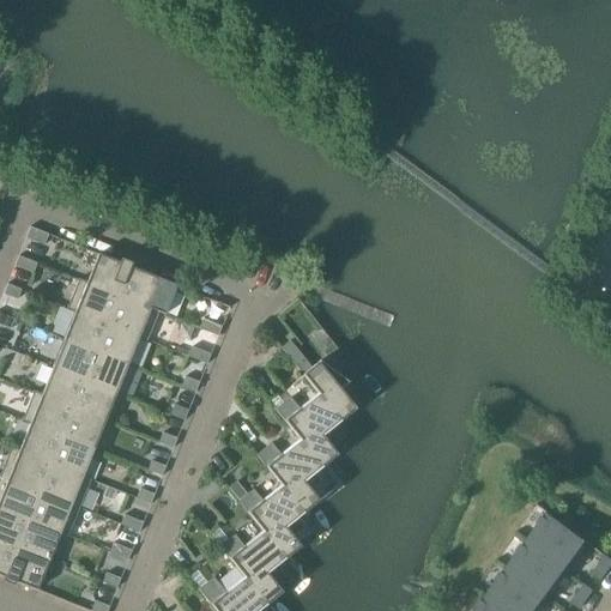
[(46,244),(50,233),(31,225),(26,236),(46,244)]
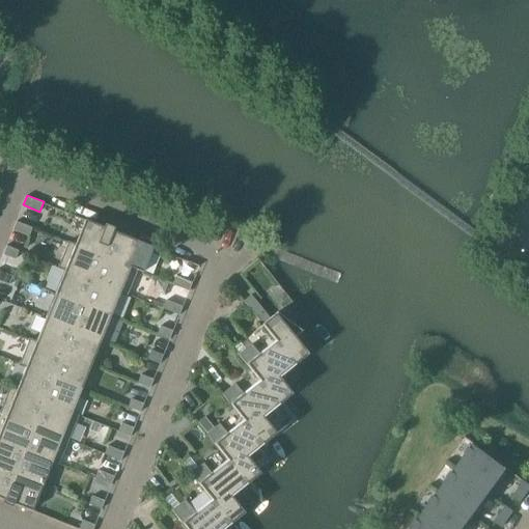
[(86,219),(76,244),(104,254),(113,230),(86,219)]
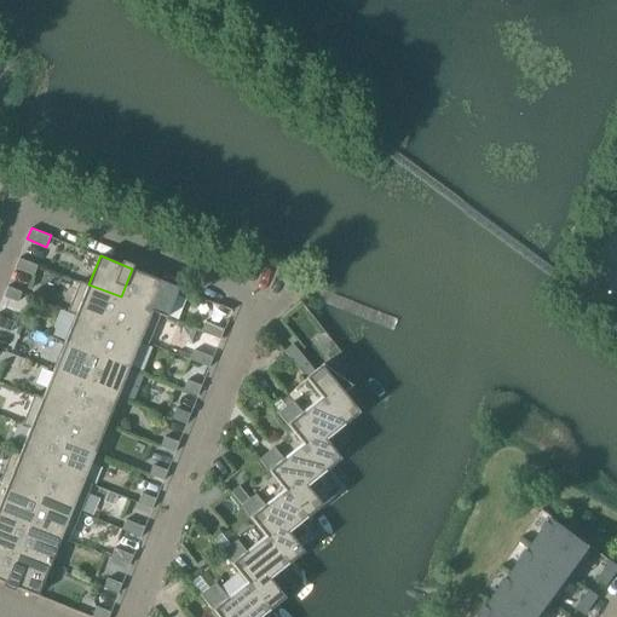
[(19,258),(16,267),(35,275),(39,265),(19,258)]
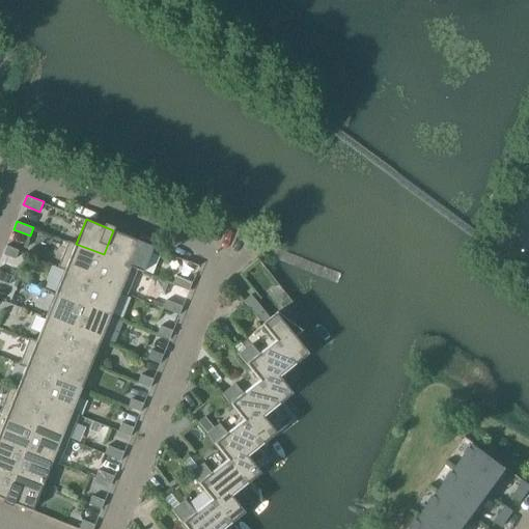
[(113,230),(104,254),(138,269),(148,244),(113,230)]
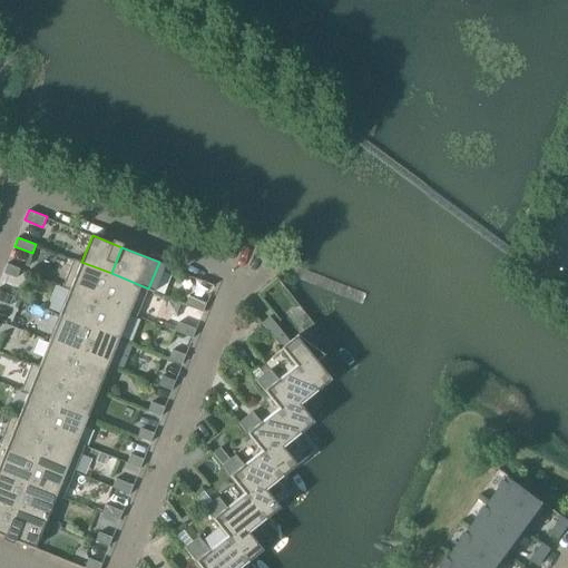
[(75,258),(64,284),(100,300),(111,273),(81,262),(75,258)]
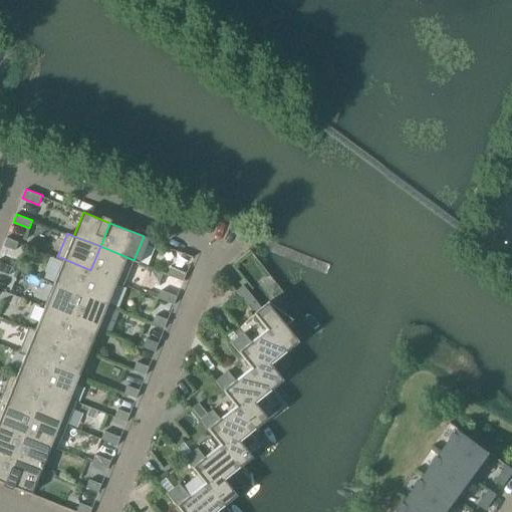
[(7,237),(3,245),(15,250),(19,242),(7,237)]
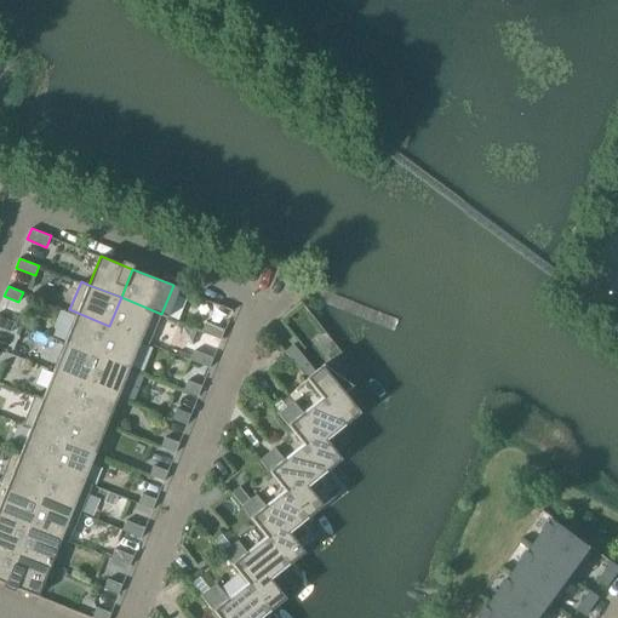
[(121,297),(109,326),(150,342),(161,314),(121,297)]
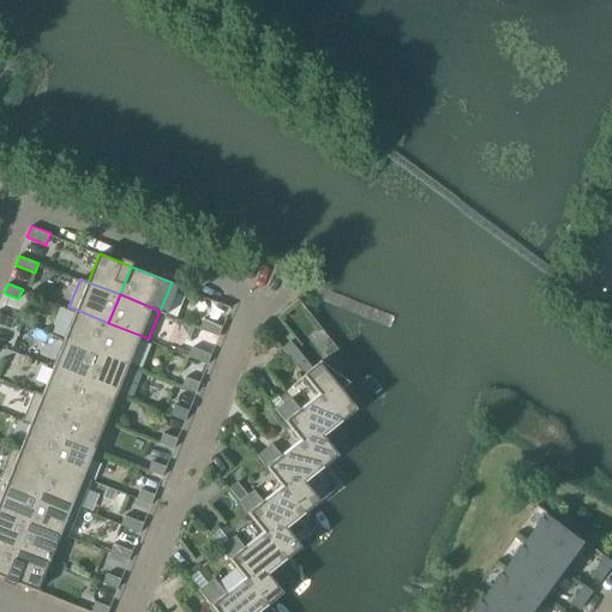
[(76,311),(65,339),(97,351),(108,323),(69,306),(69,309),(76,311)]
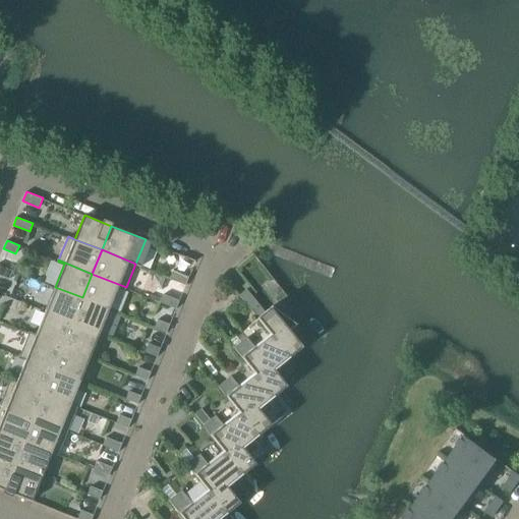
[(0,265),(0,274),(10,279),(13,271),(0,265)]
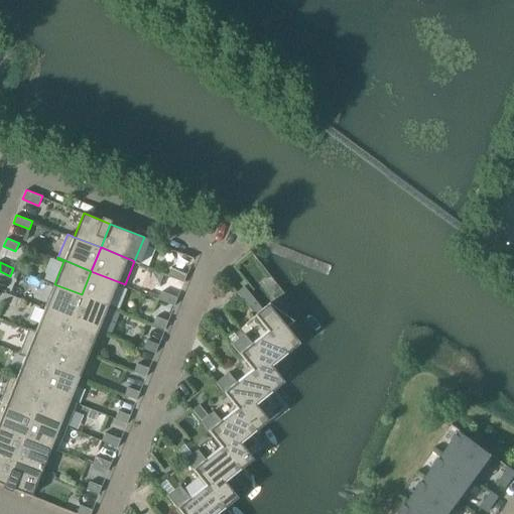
[(168,275),(184,282),(187,273),(172,267),(168,275)]
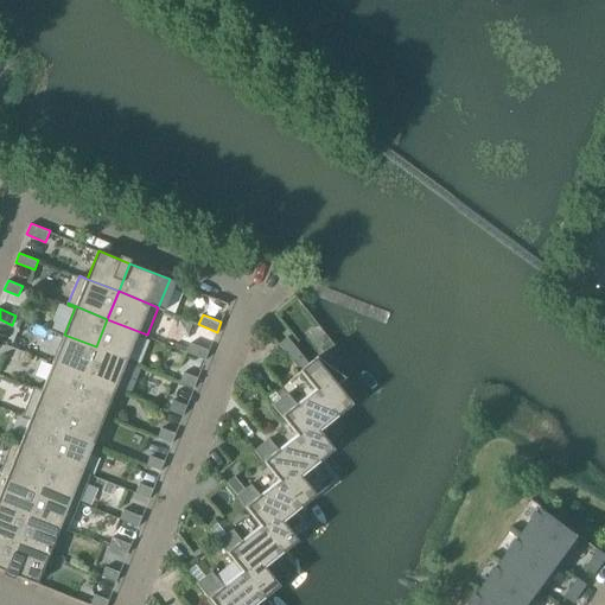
[(107,319),(96,346),(127,360),(138,333),(146,337),(147,335),(107,319)]
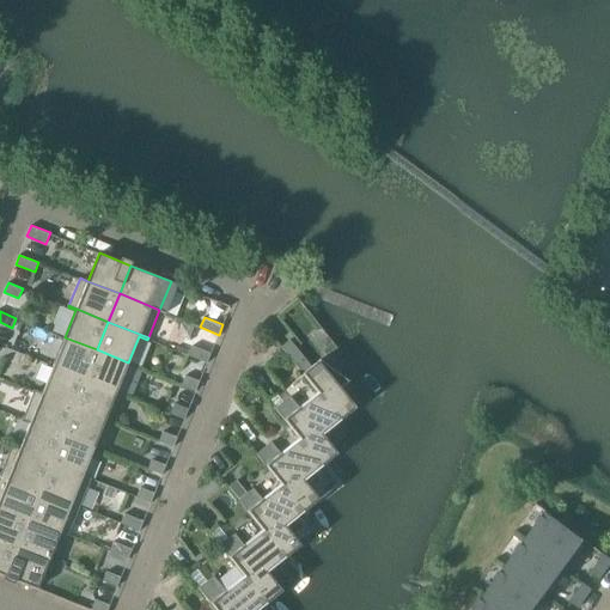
[(65,337),(54,365),(85,378),(97,349),(65,337)]
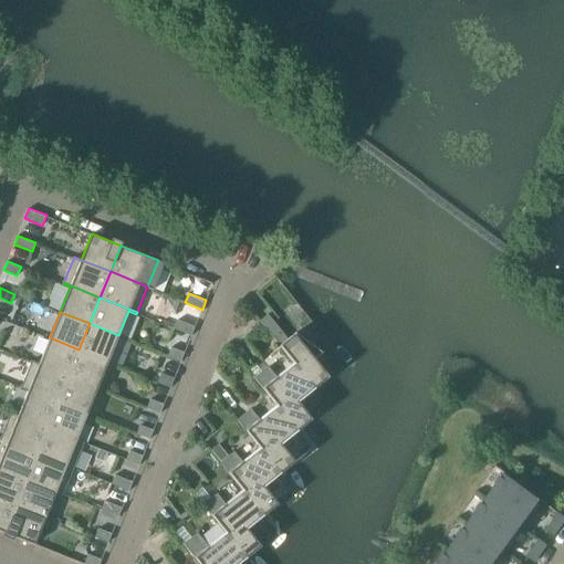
[(261,320),(280,345),(281,344),(316,386),(329,376),(314,358),(321,352),(296,333),(295,334),(294,333),(288,338),(269,314),(261,320)]
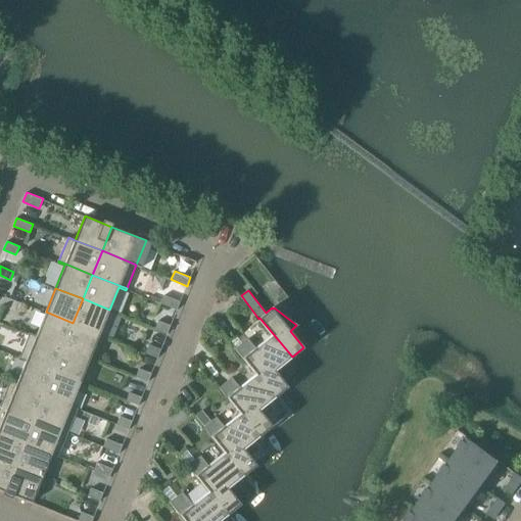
[(161,303),(178,310),(181,301),(164,295),(161,303)]
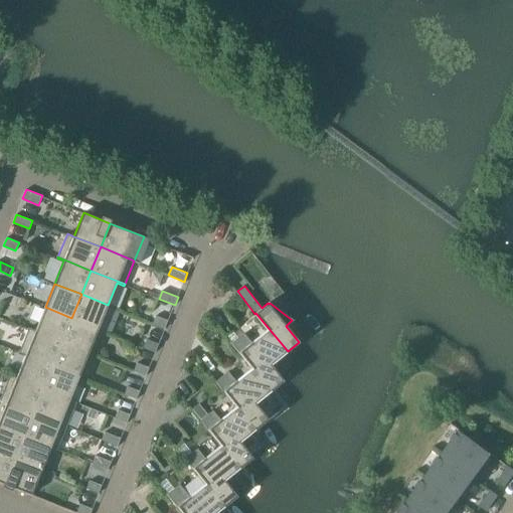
[(81,294),(71,318),(99,329),(108,305),(81,294)]
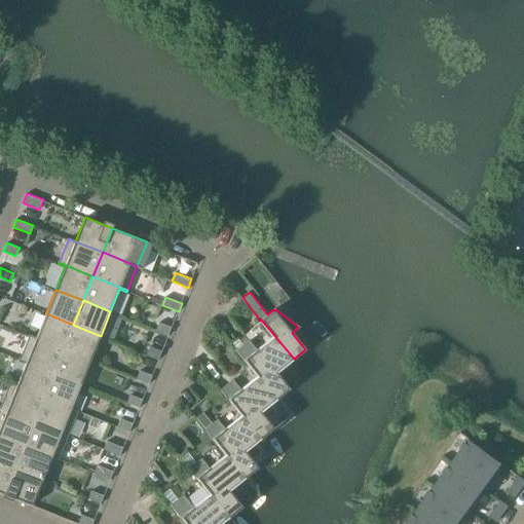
[(30,335),(64,348),(73,325),(46,313),(37,337),(30,335)]
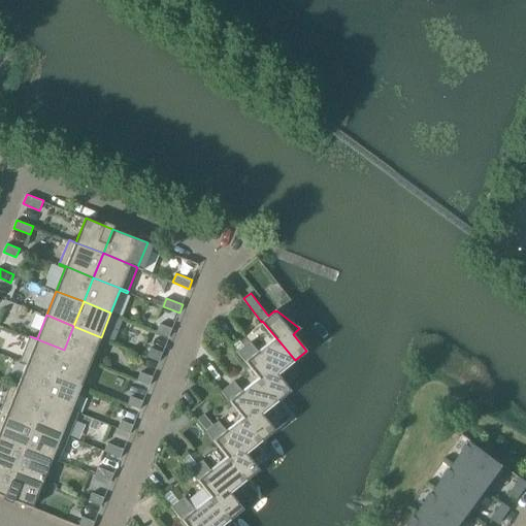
[(237,352),(245,361),(247,360),(278,400),(290,391),(276,373),(293,361),(295,360),(262,321),(261,322),(274,338),(259,352),(258,351),(253,355),(245,346),(237,352)]
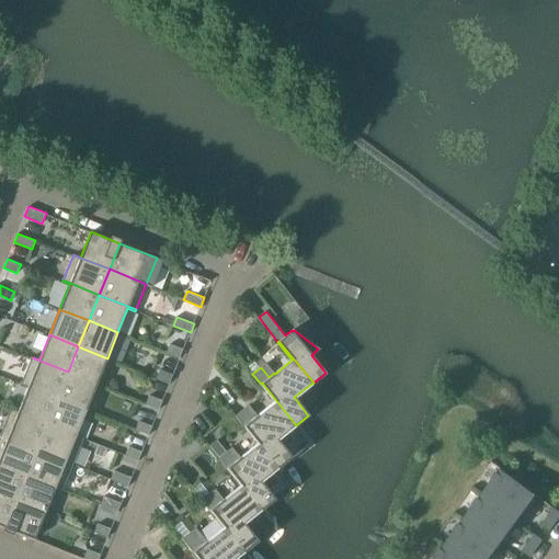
[(167,353),(180,357),(184,349),(171,343),(167,353)]
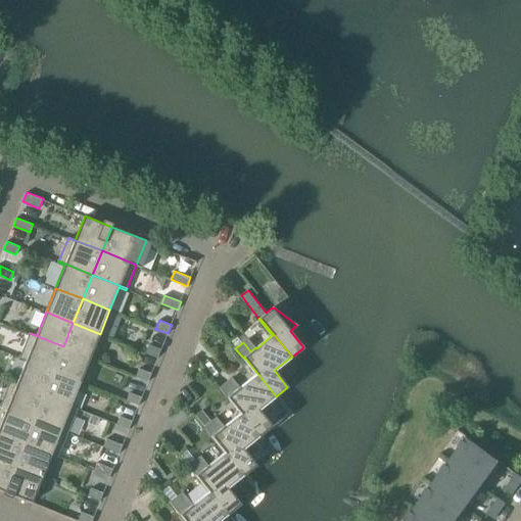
[(73,323),(63,346),(90,358),(100,334),(73,323)]
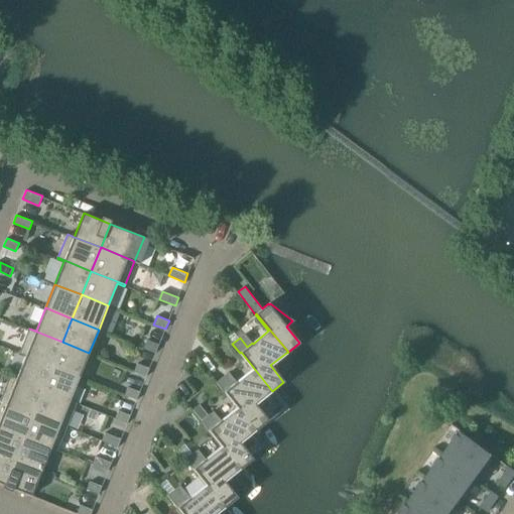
[(29,329),(19,353),(52,366),(62,342),(29,329)]
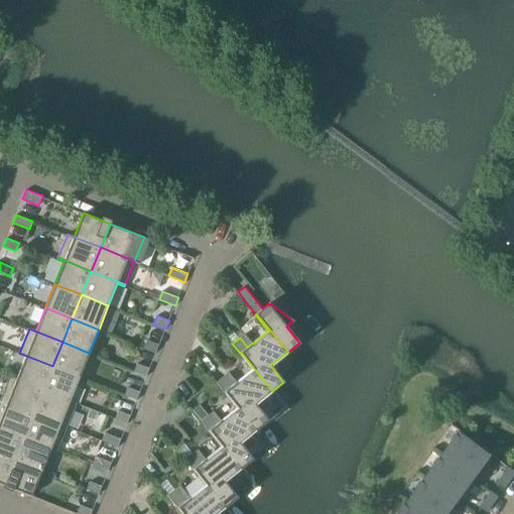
[(144,348),(156,353),(159,344),(147,340),(144,348)]
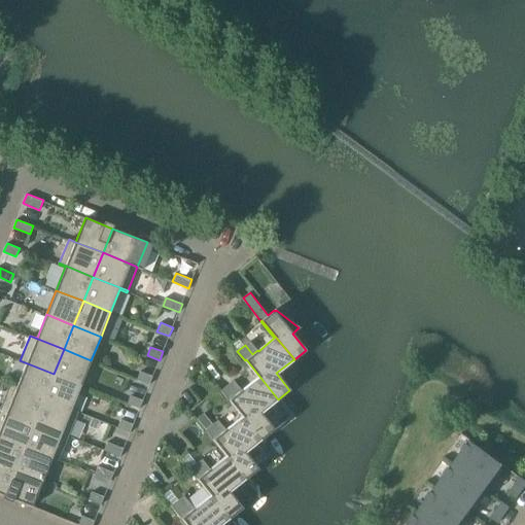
[(64,349),(54,374),(81,385),(91,360),(64,349)]
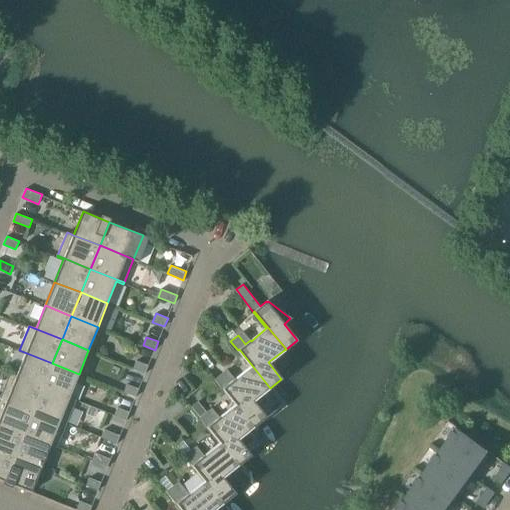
[(215,379),(222,388),(224,387),(255,426),(266,417),(253,400),(268,388),(269,389),(270,388),(239,349),(238,350),(252,367),(236,379),(235,378),(230,383),(222,373),(215,379)]
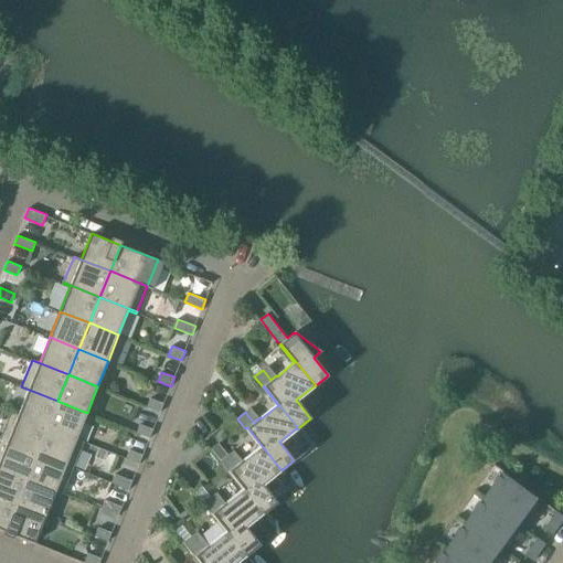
[(11,411),(11,412),(48,427),(57,401),(21,386),(28,390),(19,414),(11,411)]
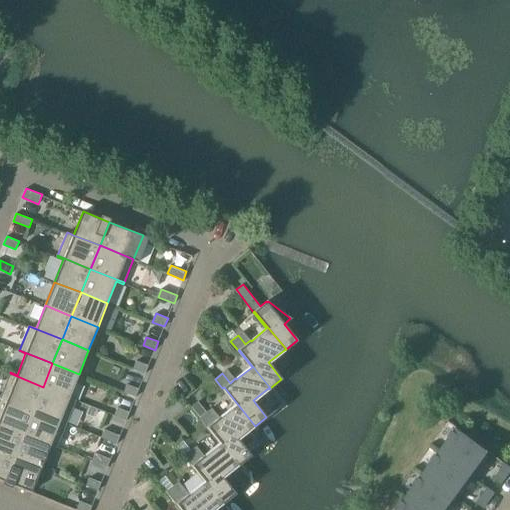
[(134,368),(145,373),(149,365),(137,360),(134,368)]
